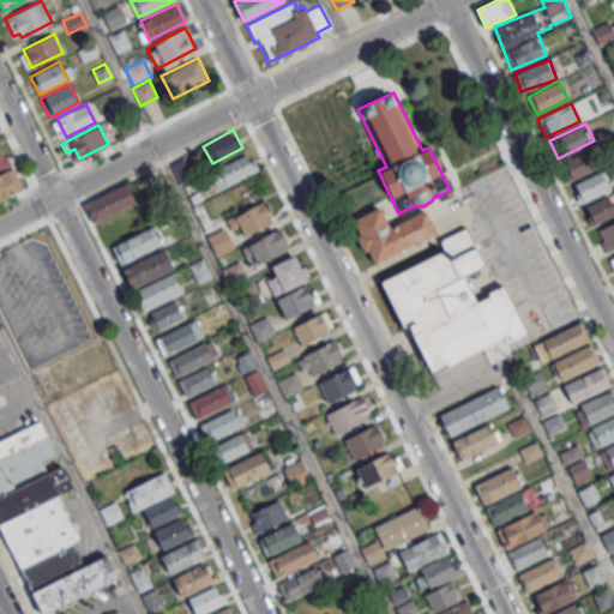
[(0,170),(10,167),(0,143),(0,170)]
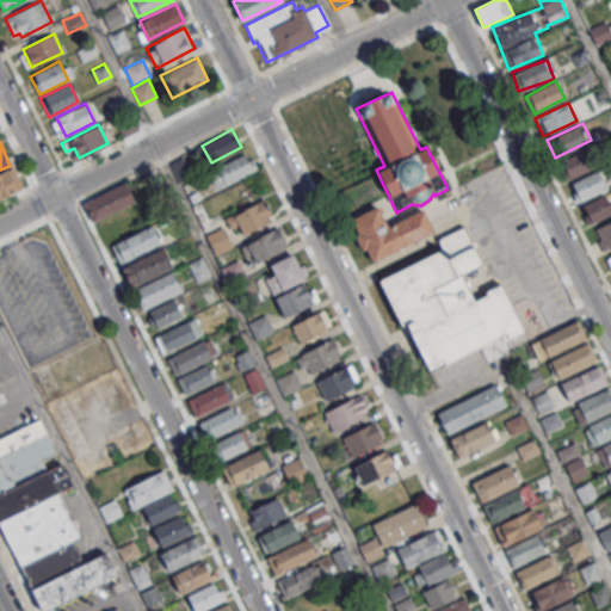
[(567,178),(597,167),(590,148),(560,160),(567,178)]
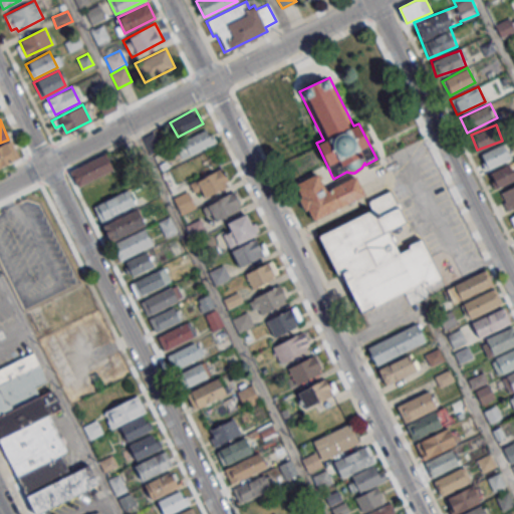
[(175,144),(182,159),(216,143),(210,127),(175,144)]
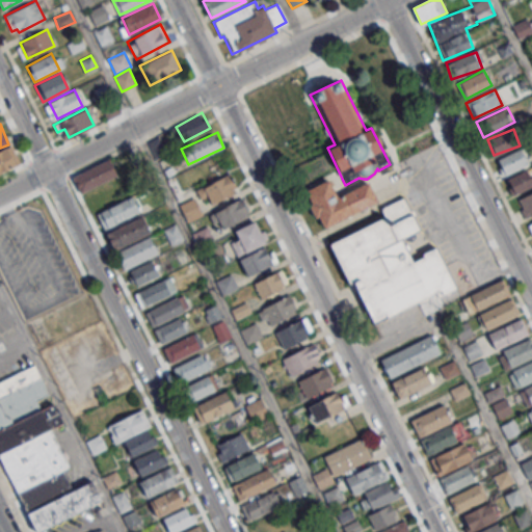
[(157,157),(165,152),(157,137),(149,143),(157,157)]
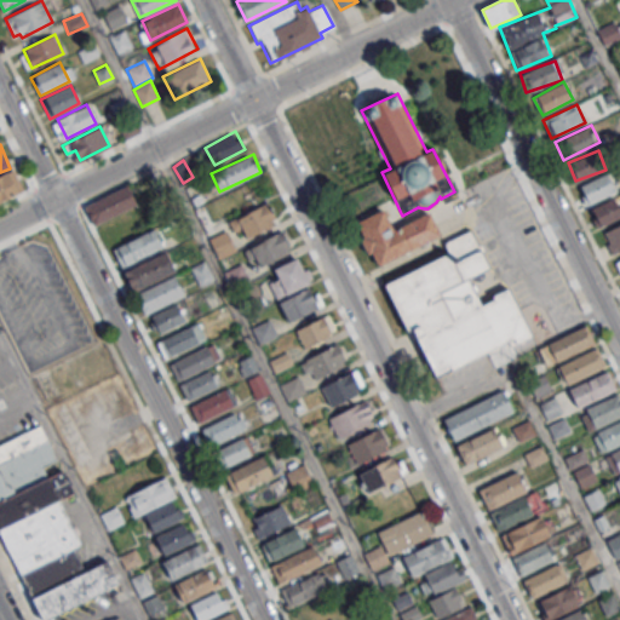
[(0,176),(0,201),(23,193),(16,171),(0,176)]
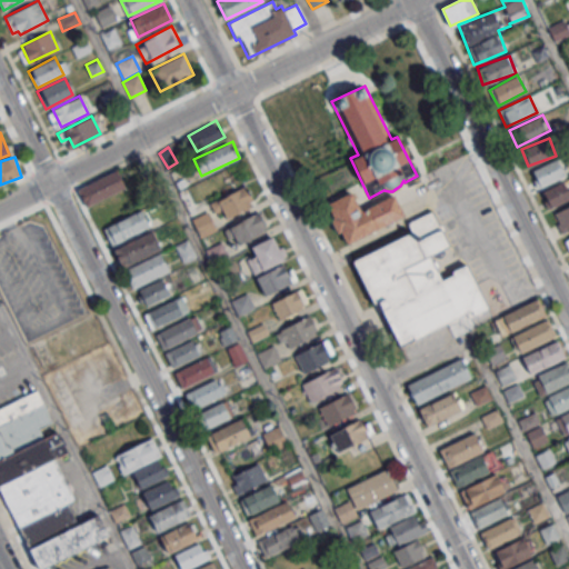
[(531,170),(538,187),(565,177),(558,160),(531,170)]
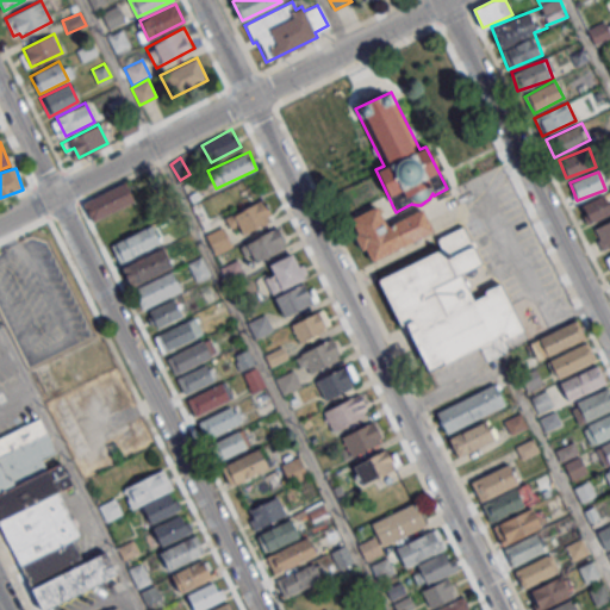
[(86,203),(128,182),(137,201),(95,222),(86,203)]
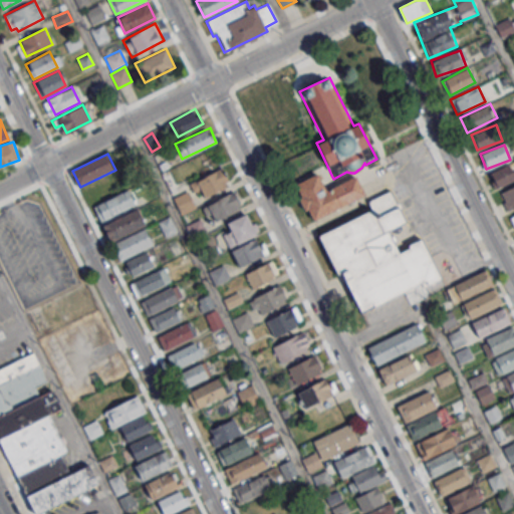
[(513,180),(513,161),(489,174),(497,189),(513,180)]
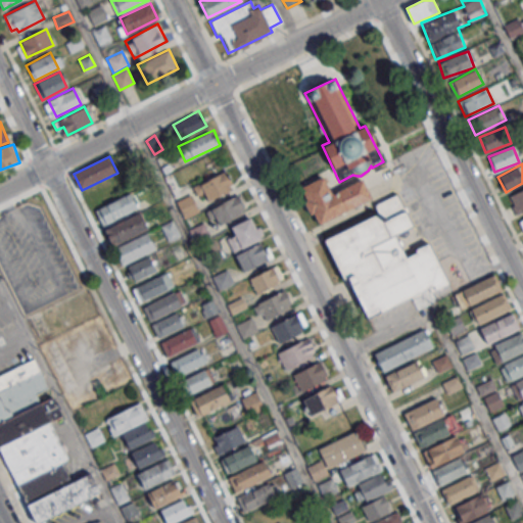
[(193,183),(199,201),(233,189),(227,172),(193,183)]
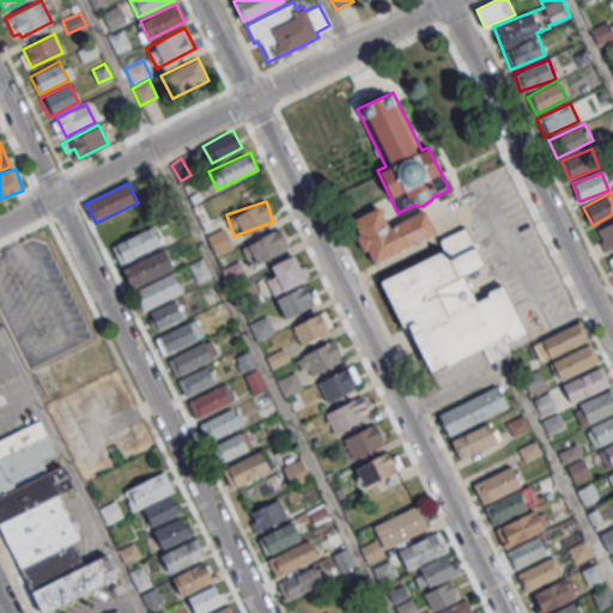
[(350,218),(357,235),(354,236),(362,250),(365,249),(371,262),(434,232),(423,210),(387,226),(376,205),(350,218)]
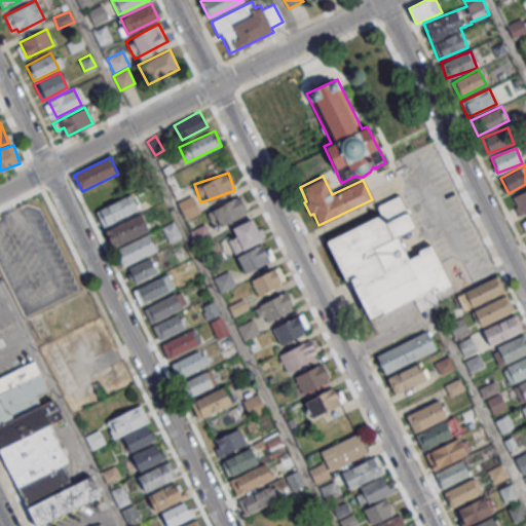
[(521,216),(525,213),(525,190),(512,198),(521,216)]
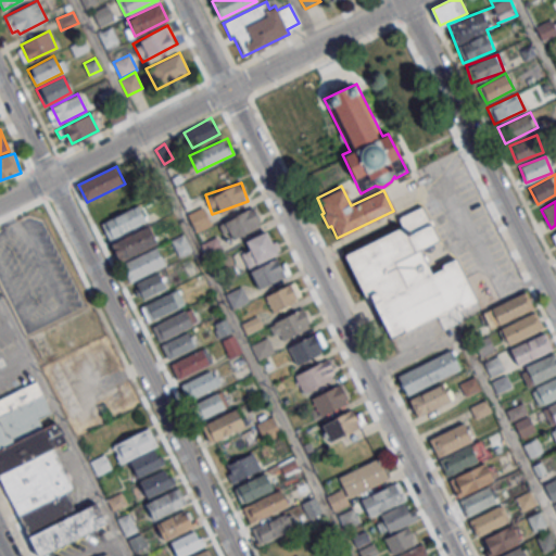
[(101,223),(138,204),(147,222),(110,239),(101,223)]
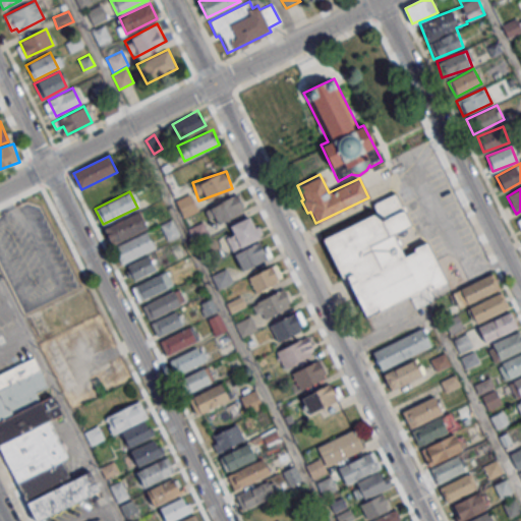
[(364,315),(426,285),(428,289),(445,281),(424,240),(410,247),(412,250),(402,255),(392,233),(409,224),(393,192),(371,203),(377,213),(323,239),(343,282),(345,285),(348,283),(364,315)]
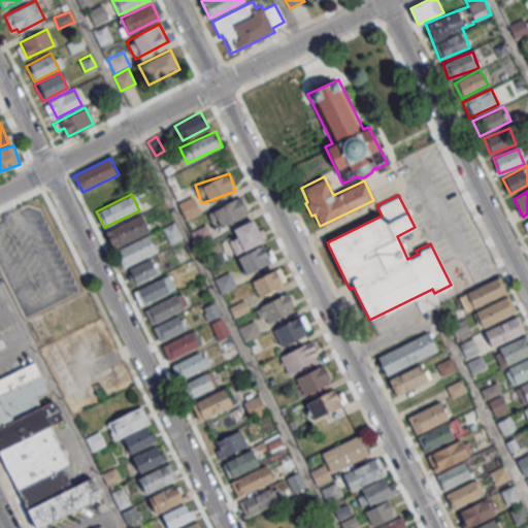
[(217,228),(250,211),(241,196),(208,211),(217,228)]
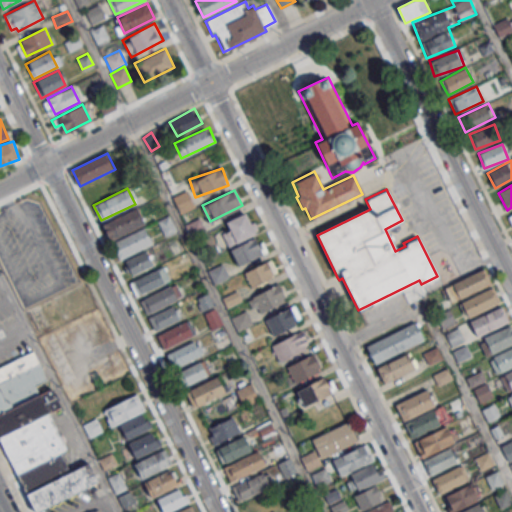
[(103,225),(137,208),(144,223),(110,240),(103,225)]
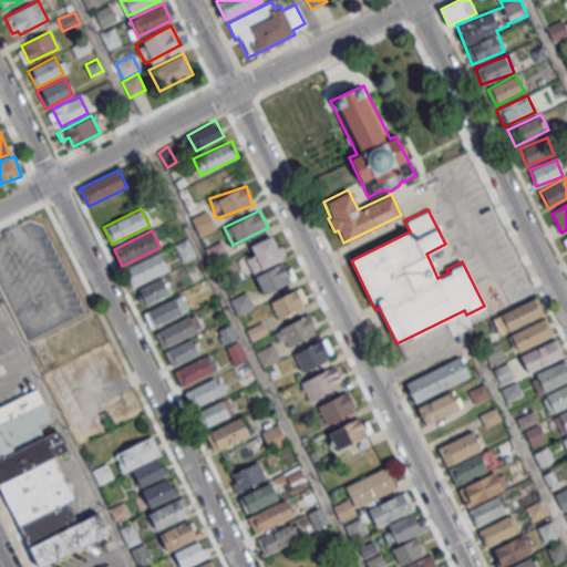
[(240,248),(247,272),(284,260),(277,236),(240,248)]
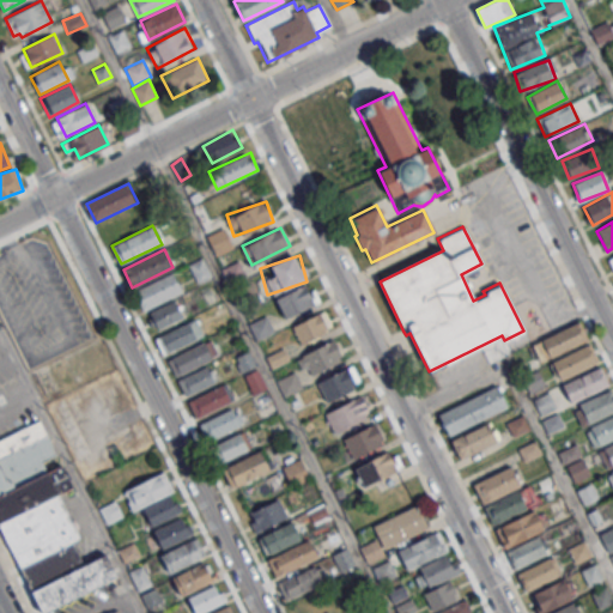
[(198,281),(211,277),(202,259),(189,265),(198,281)]
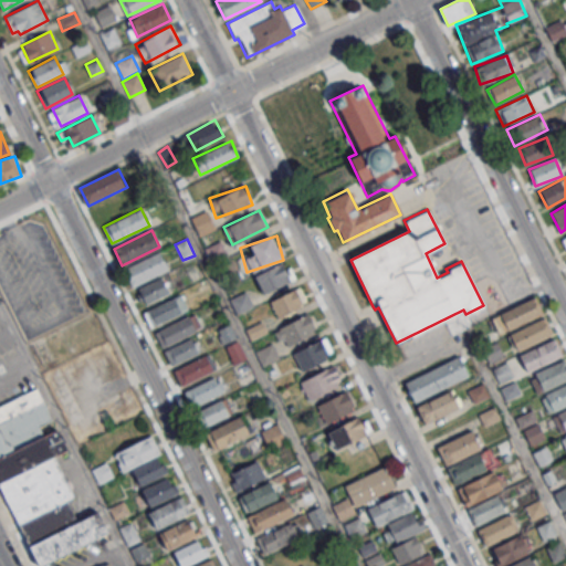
[(226,254),(221,244),(207,251),(211,261),(226,254)]
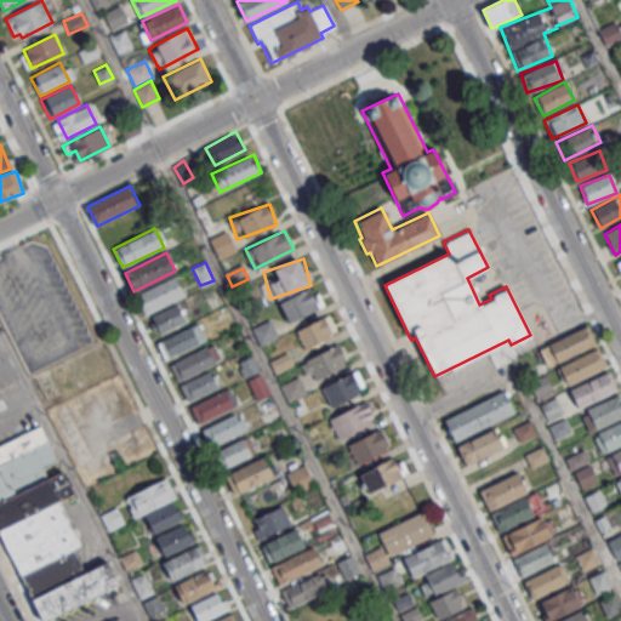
[(136,295),(174,275),(183,295),(144,313),(136,295)]
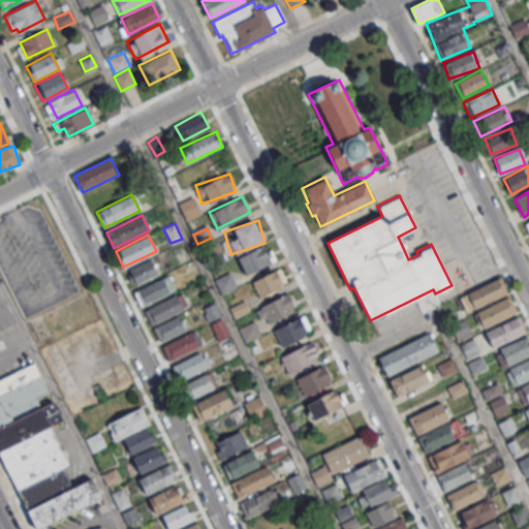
[(238,257),(263,245),(267,251),(271,249),(276,259),(246,274),(238,257)]
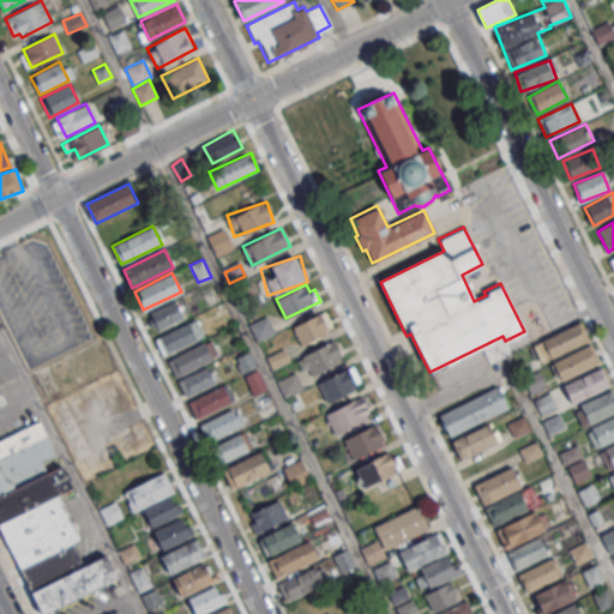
[(150,313),(158,330),(185,318),(176,301),(150,313)]
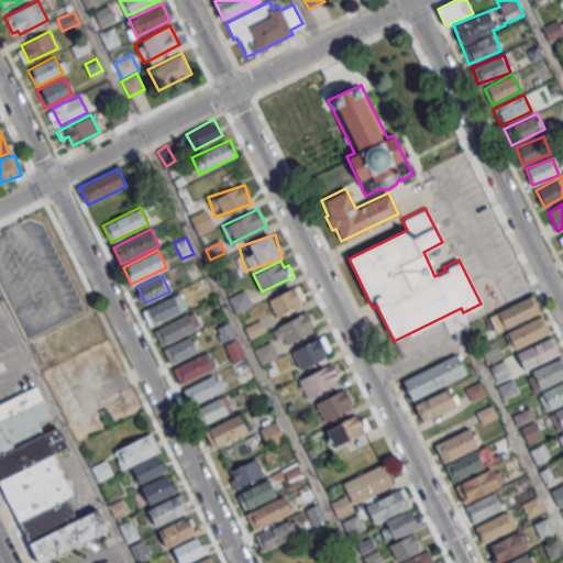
[(266,299),(297,285),(306,301),(275,316),(266,299)]
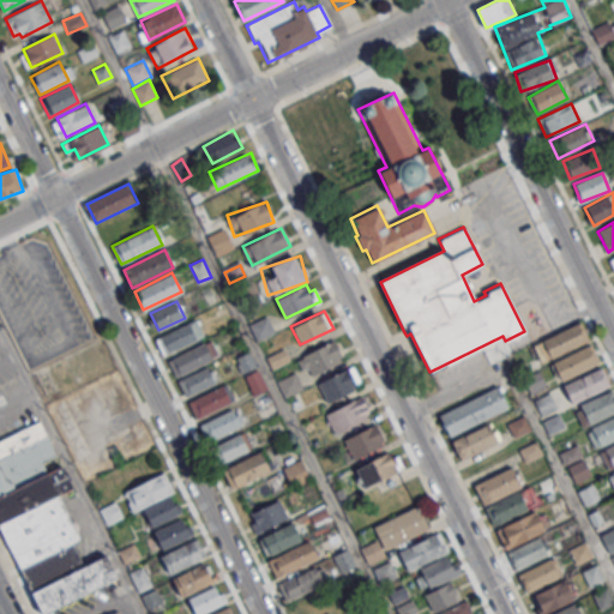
[(163,355),(205,336),(197,318),(156,338),(163,355)]
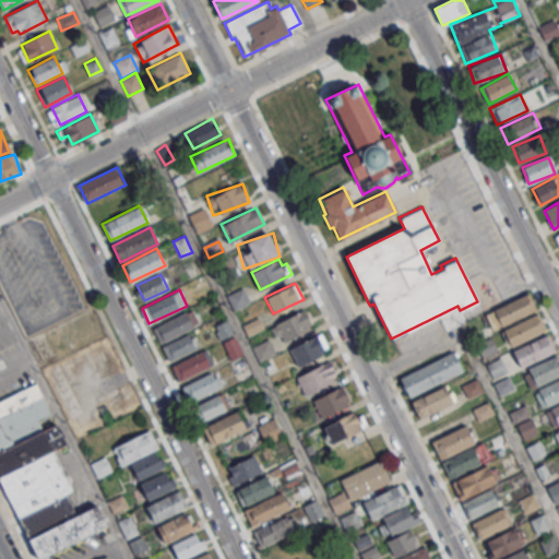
[(492,310),(527,293),(536,309),(500,326),(492,310)]
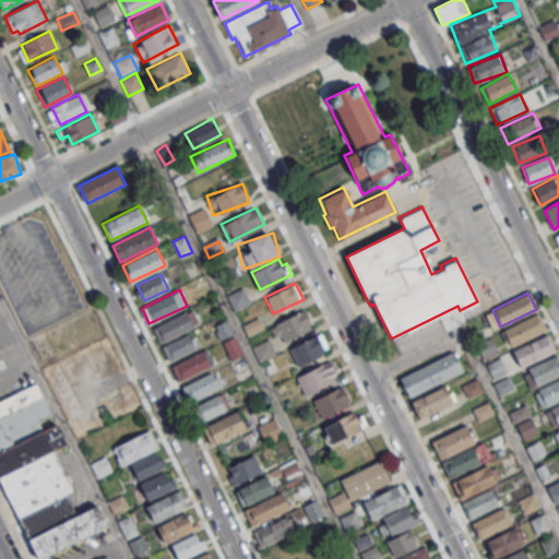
[(275,324),(306,309),(313,325),(283,341),(275,324)]
